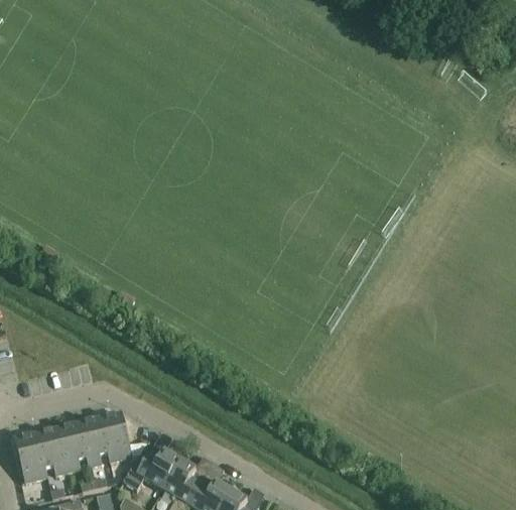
[(111,462),(133,456),(126,431),(122,412),(100,417),(111,462)]
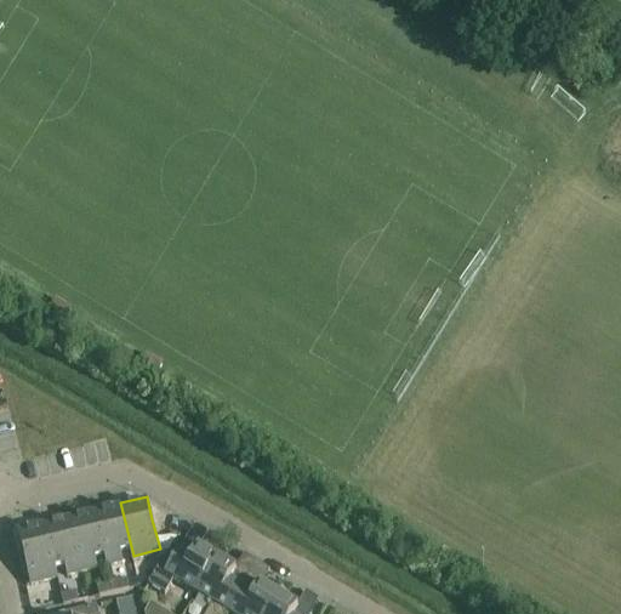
[(134,556),(120,502),(95,509),(106,551),(104,551),(107,562),(123,558),(120,547),(130,545),(132,556),(134,556)]
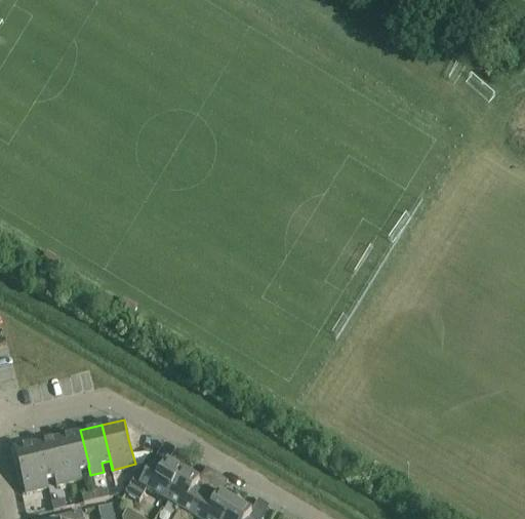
[(69,480),(82,477),(80,468),(88,466),(89,466),(80,430),(58,436),(69,480)]
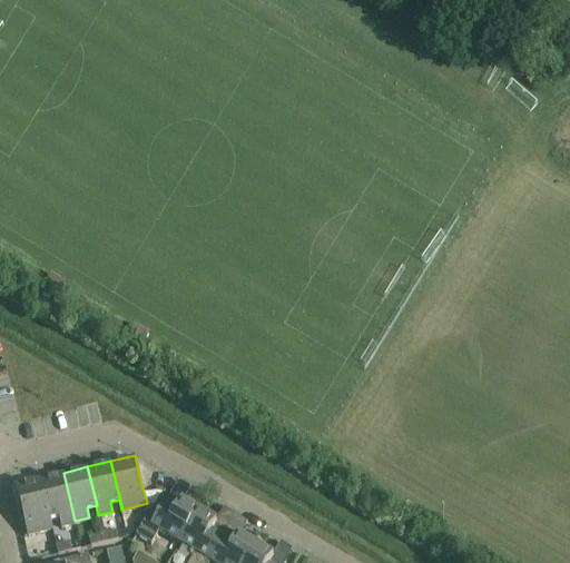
[(75,521),(64,473),(40,478),(49,519),(60,515),(61,524),(75,521)]
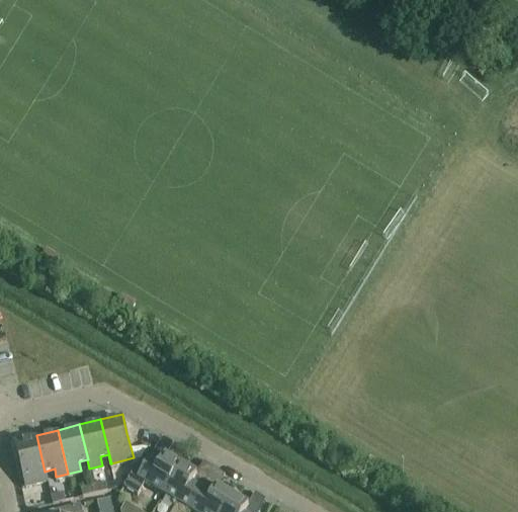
[(25,484),(45,479),(47,479),(45,472),(36,435),(14,440),(25,484)]
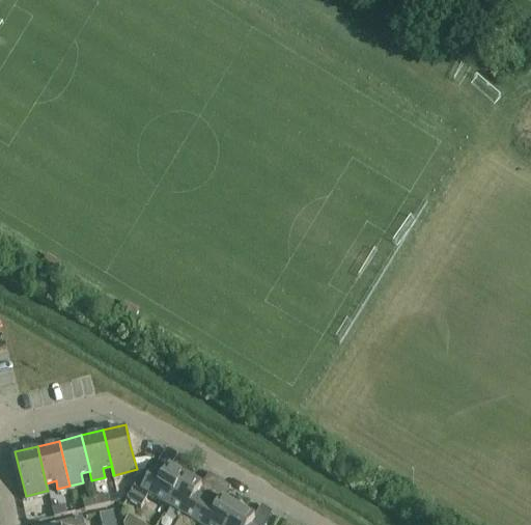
[(127,496),(141,504),(148,491),(167,502),(186,473),(169,464),(165,471),(154,465),(149,472),(143,469),(127,496)]
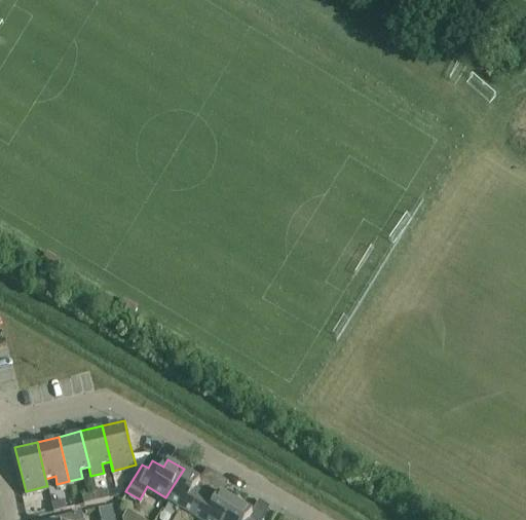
[(188,519),(192,514),(204,492),(195,486),(199,479),(184,469),(165,497),(181,507),(172,519),(188,519)]
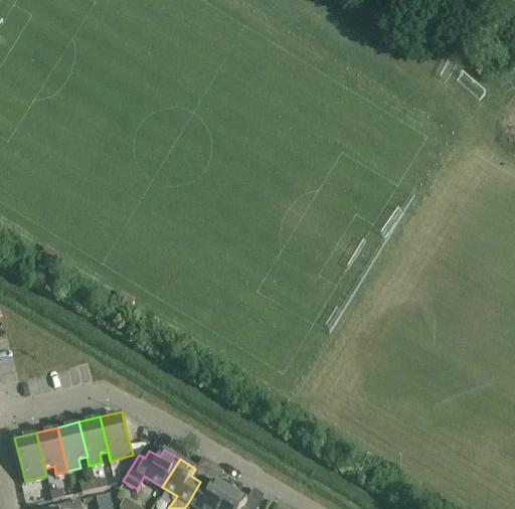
[(95,488),(107,485),(105,476),(93,479),(95,488)]
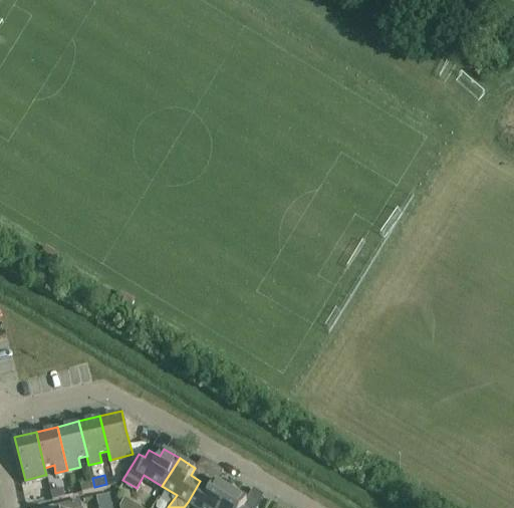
[(82,490),(94,487),(92,478),(80,481),(82,490)]
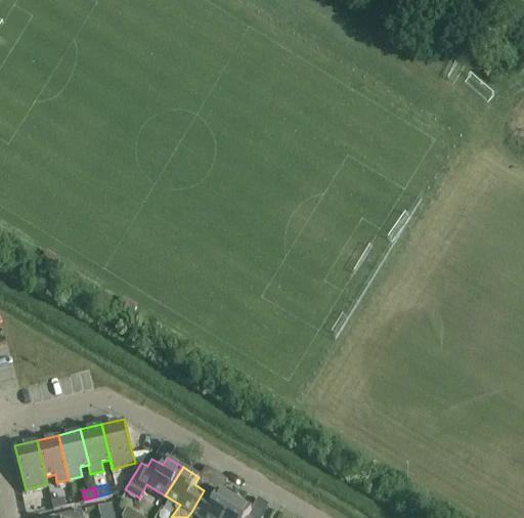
[(222,517),(234,499),(219,488),(214,497),(204,490),(191,512),(202,517),(222,517)]
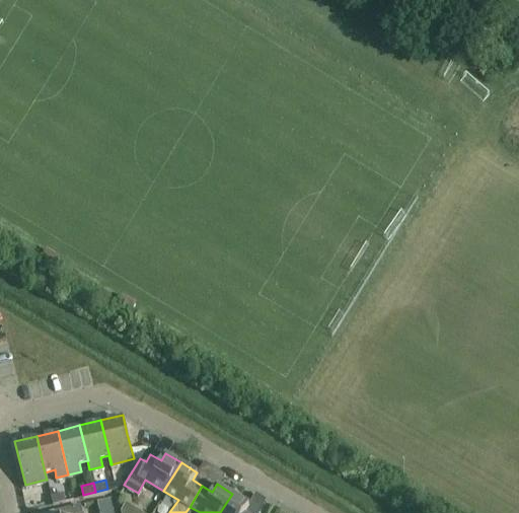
[(53,502),(65,499),(63,491),(51,494),(53,502)]
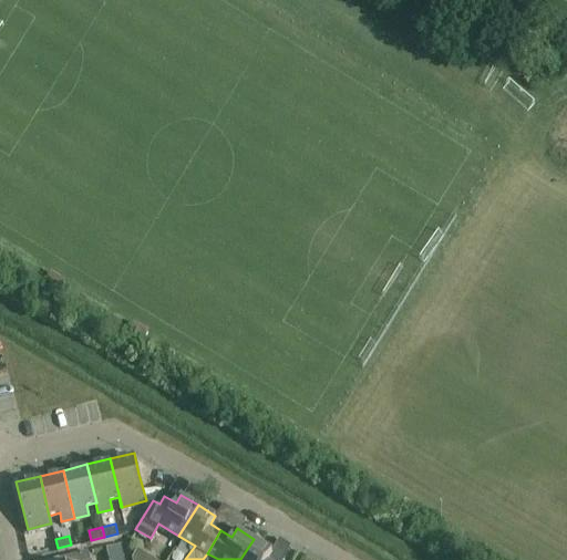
[(269,559),(267,558),(271,549),(254,539),(240,559),(269,559)]
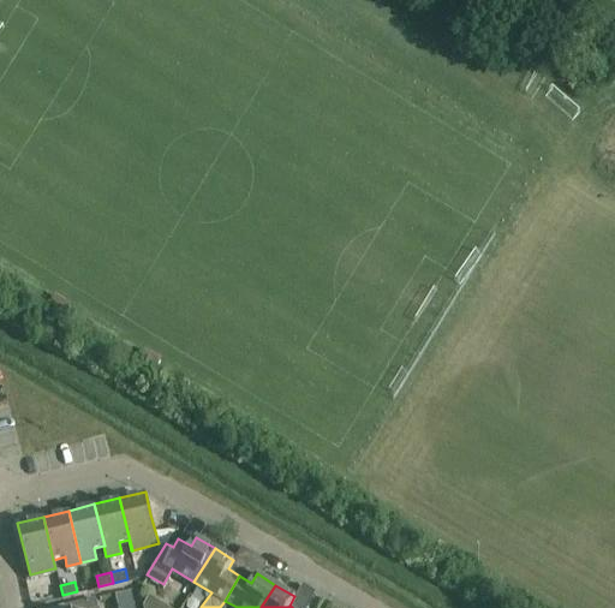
[(97,607),(95,595),(88,597),(65,602),(65,607),(97,607)]
